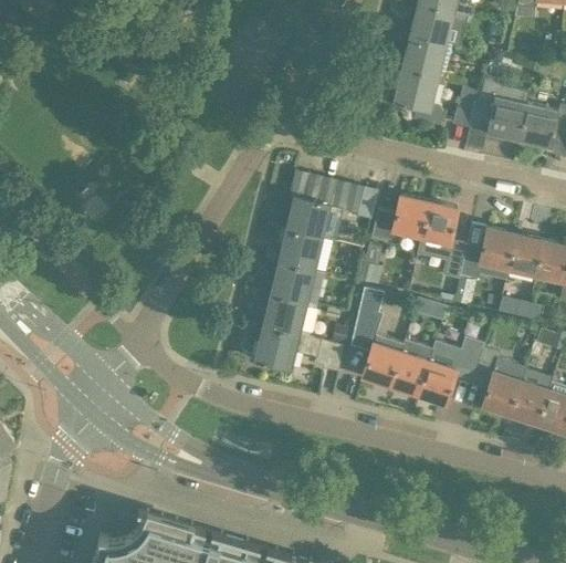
[(467,16),(468,14),(470,16),(473,4),(468,3),(468,0),(412,0),(412,2),(467,16)]
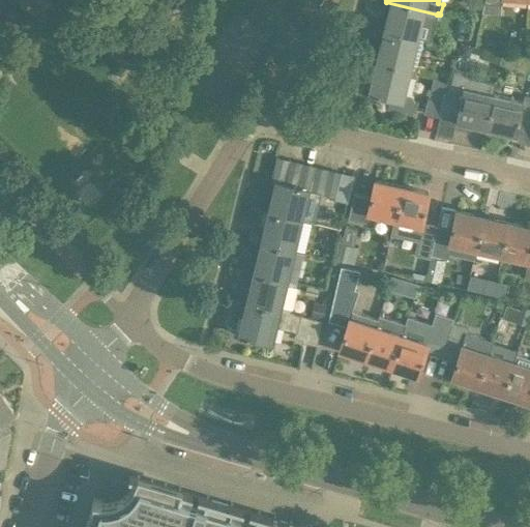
[(501,0),(513,0),(529,1),(528,0),(486,0),(482,17),(500,18),(501,0)]
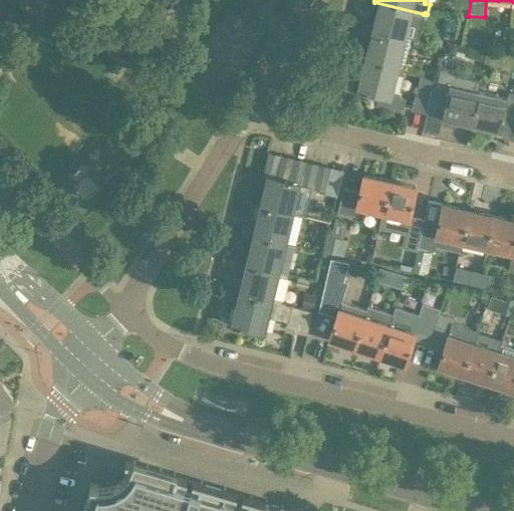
[(377,11),(372,32),(406,40),(411,17),(414,18),(416,22),(423,24),(425,15),(424,14),(374,2),(372,10),(377,11)]
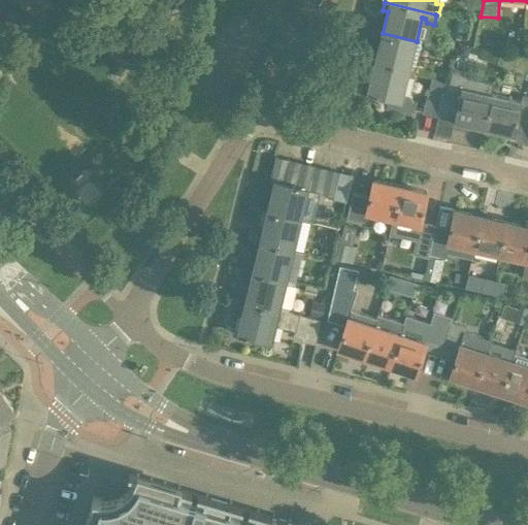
[(372,55),(370,62),(416,72),(416,73),(423,42),(417,41),(383,33),(376,56),(372,55)]
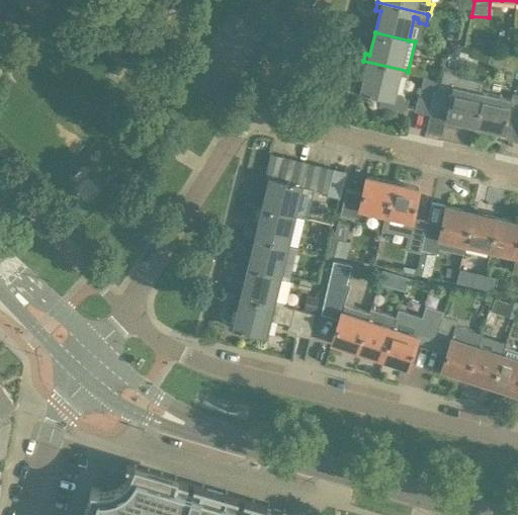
[(406,78),(408,71),(363,61),(361,68),(366,69),(360,92),(381,97),(378,108),(402,114),(405,101),(402,94),(396,93),(400,77),(406,78)]
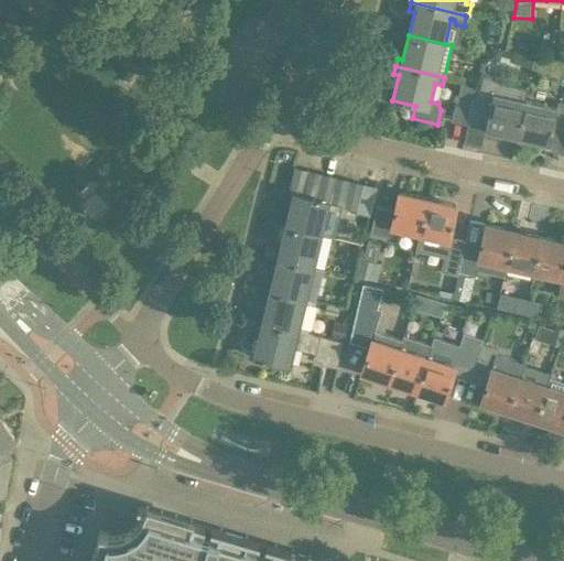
[(485,132),(516,140),(523,105),(527,92),(499,86),(500,82),(483,77),(476,104),(473,104),(468,125),(486,128),(485,132)]
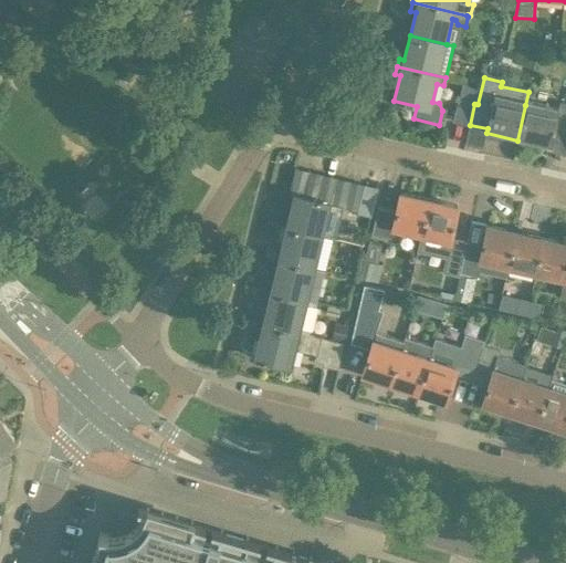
[(452,123),(468,127),(474,102),(478,102),(481,89),(462,84),(460,97),(459,97),(452,123)]
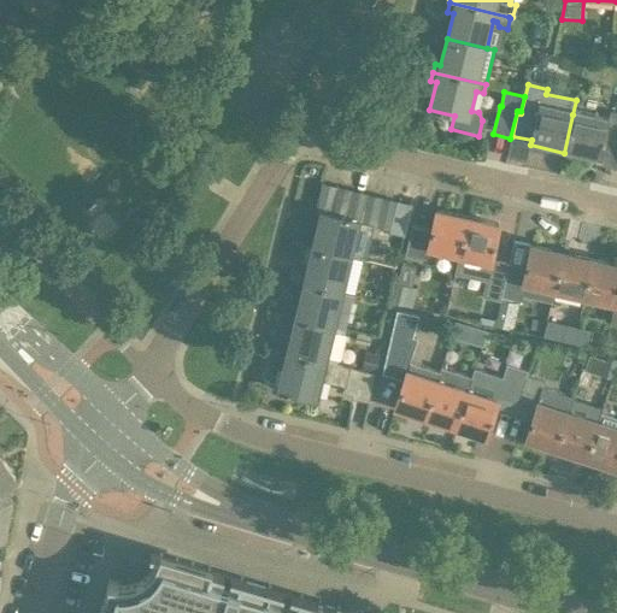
[(607,123),(573,115),(564,153),(585,157),(585,160),(600,166),(615,170),(616,157),(616,115),(610,113),(607,123)]
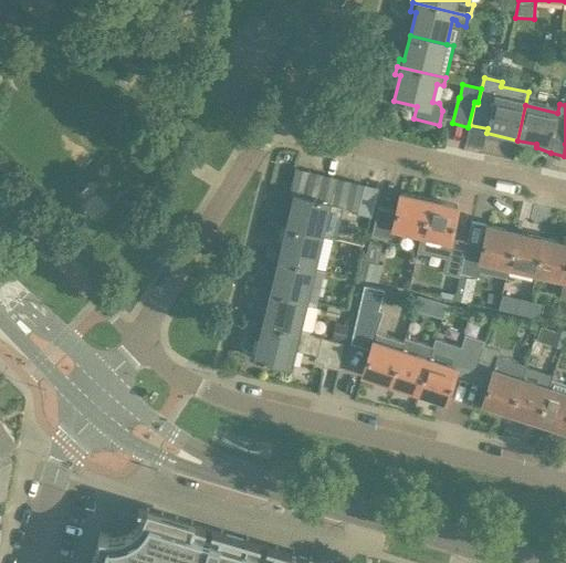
[(295,169),(289,197),(302,200),(310,173),(295,169)]
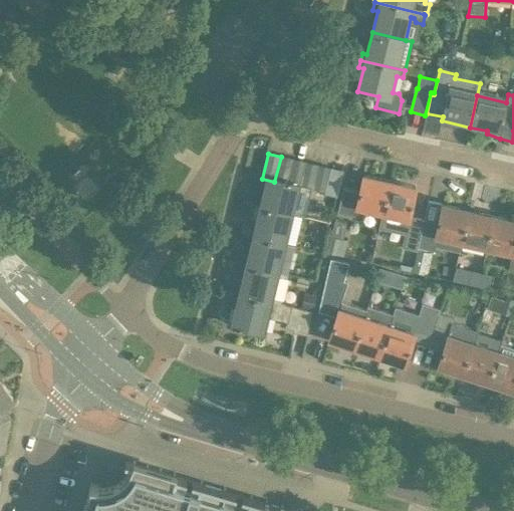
[(294,160),(281,157),(274,182),(288,185),(294,160)]
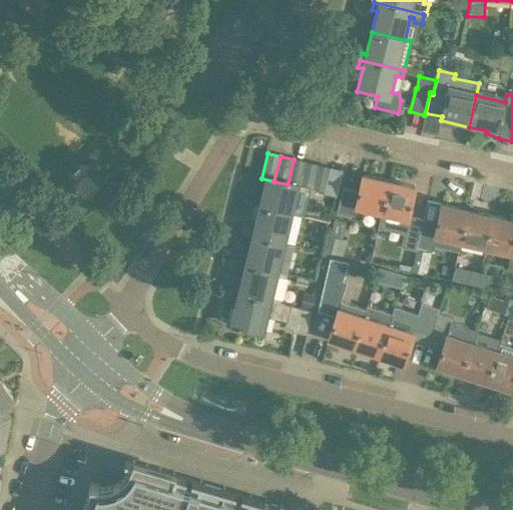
[(306,162),(294,159),(288,184),(300,187),(306,162)]
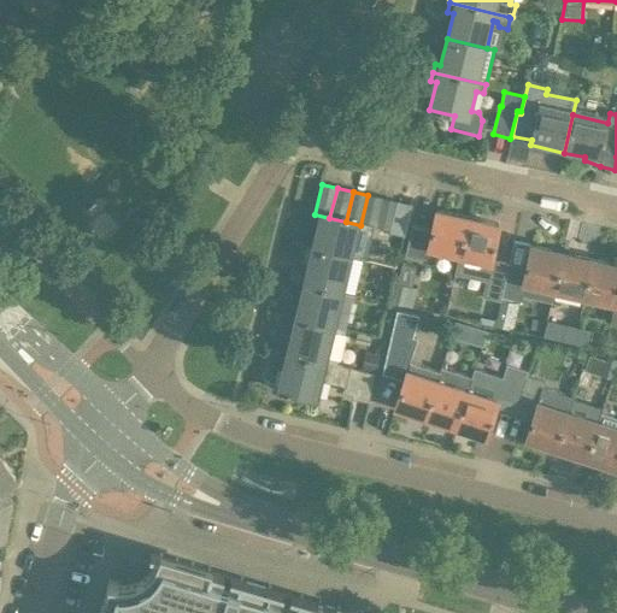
[(383,199),(368,195),(360,225),(376,229),(383,199)]
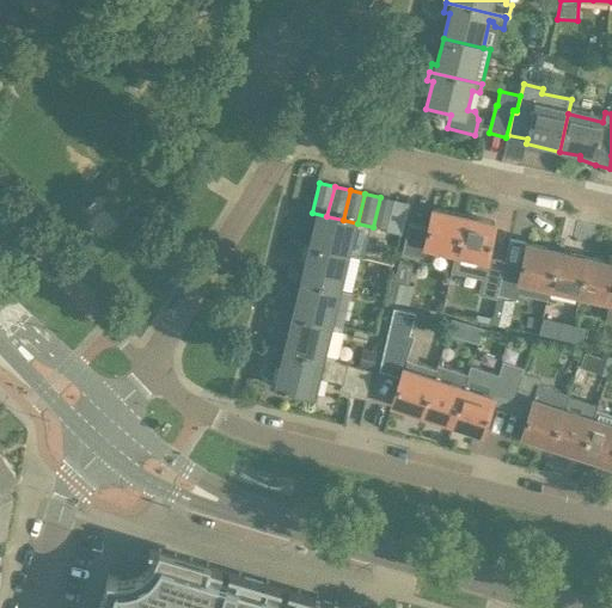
[(395,201),(380,197),(373,227),(387,231),(395,201)]
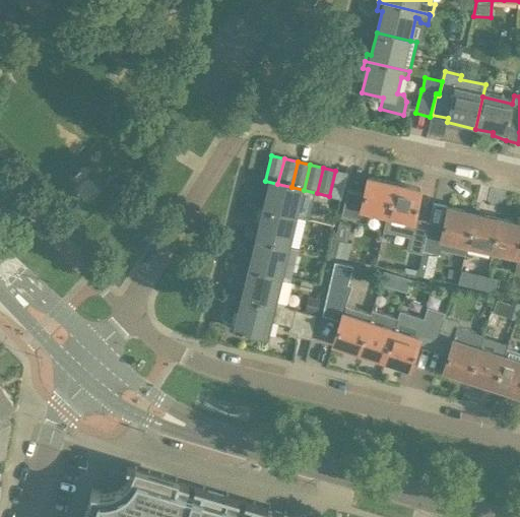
[(262,212),(296,220),(304,190),(291,187),(277,184),(265,181),(263,189),(267,190),(262,212)]
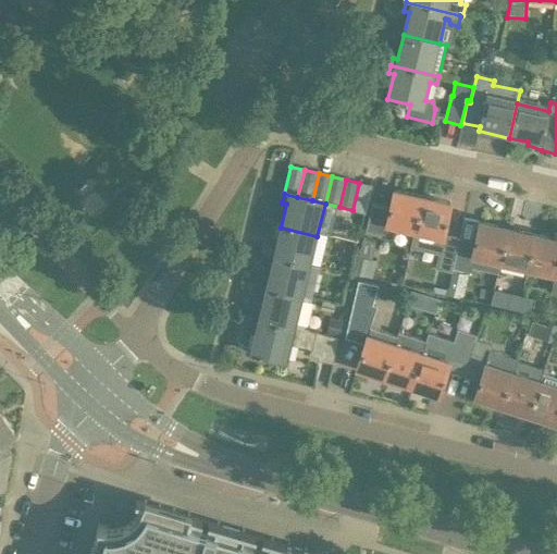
[(386,226),(415,233),(422,200),(394,194),(391,208),(371,204),(364,231),(384,235),(386,226)]
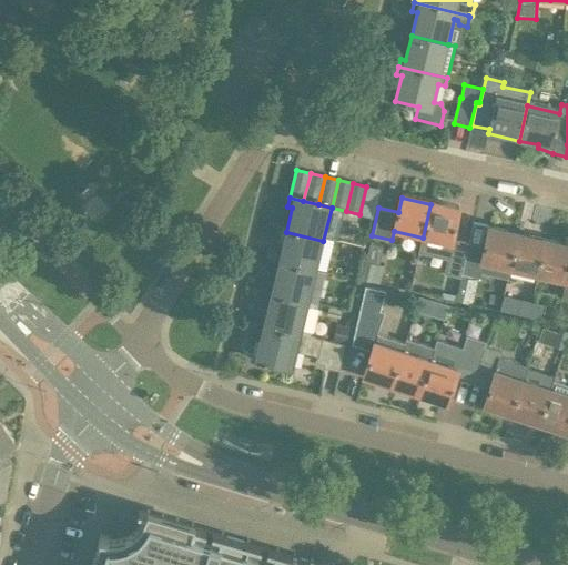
[(423,238),(419,254),(448,260),(445,274),(460,278),(462,274),(468,245),(453,242),(459,211),(430,204),(423,238)]
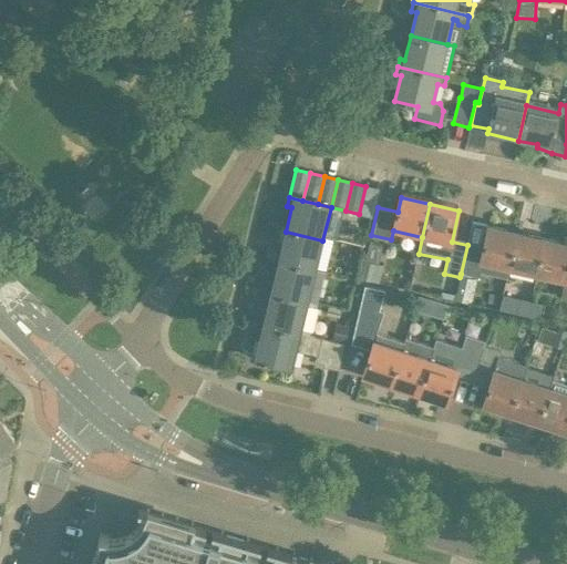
[(467,245),(461,274),(478,277),(480,273),(505,278),(508,268),(511,269),(518,236),(486,228),(482,248),(467,245)]
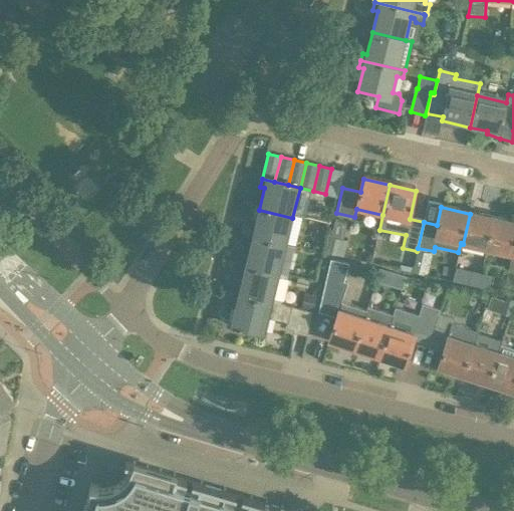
[(250,231),(248,239),(285,247),(286,245),(292,246),(299,219),(292,218),(259,210),(254,232),(250,231)]
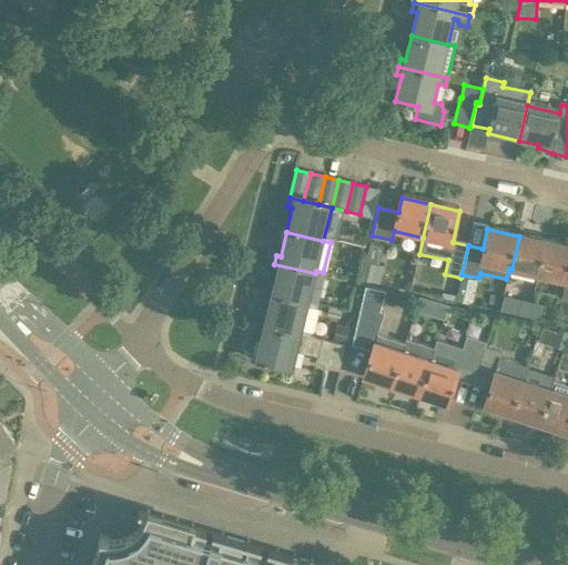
[(547,242),(519,236),(511,270),(539,276),(547,242)]
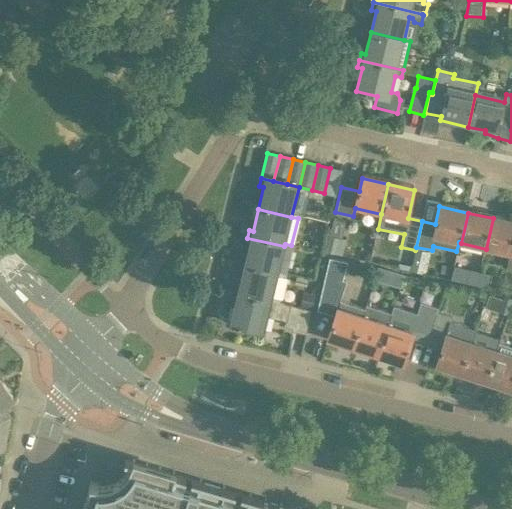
[(511,251),(511,222),(493,218),(486,249),(511,254),(511,251)]
